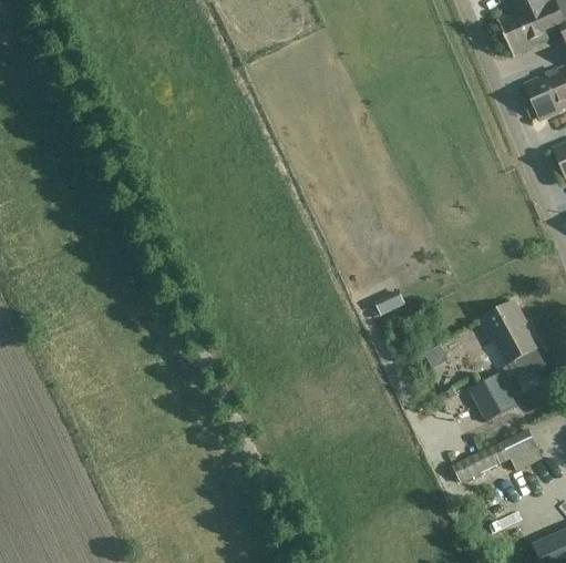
[(511,0),(515,9),(495,18),(512,53),(533,44),(532,42),(544,37),(562,29),(565,39),(565,0),(511,0)]
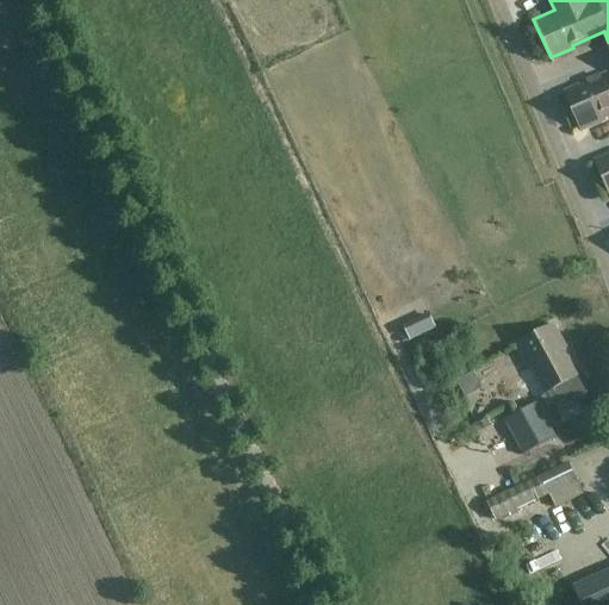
[(608,70),(585,81),(585,79),(564,88),(580,126),(602,117),(602,114),(608,111),(608,70)]
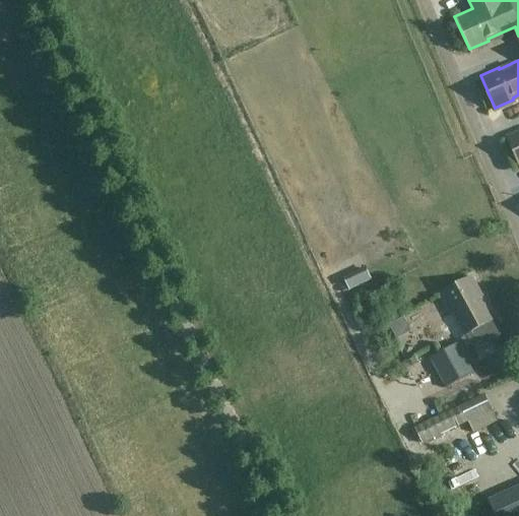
[(518,128),(505,134),(518,165),(518,128)]
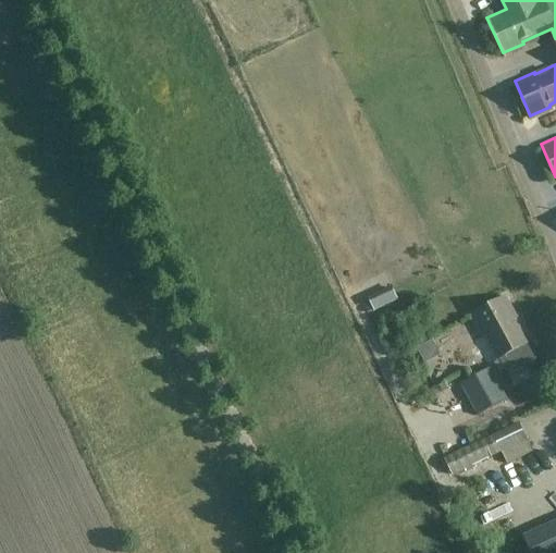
[(497,357),(493,359),(498,368),(520,356),(523,363),(533,357),(526,342),(513,317),(516,315),(504,294),(469,312),(481,334),(484,332),(497,357)]
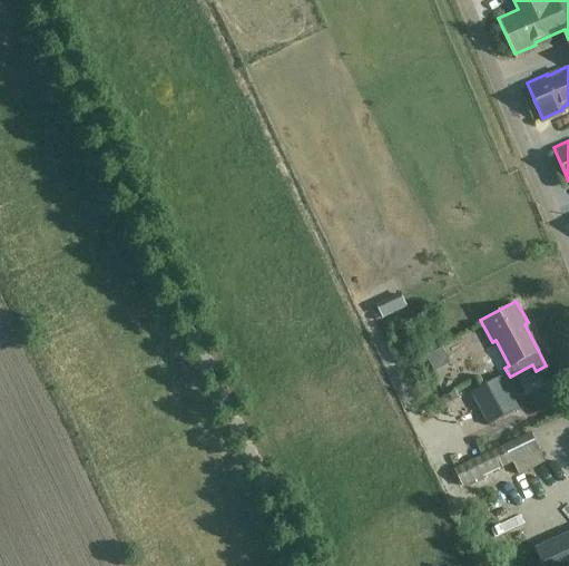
[(518,406),(502,374),(487,382),(503,413),(518,406)]
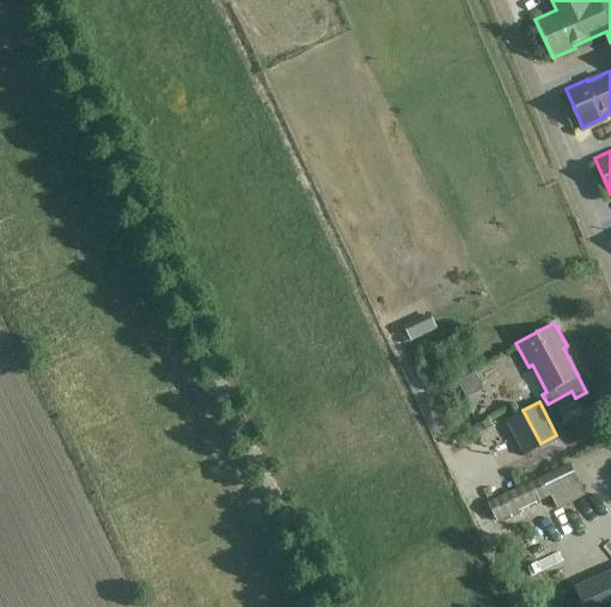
[(582,492),(568,463),(487,501),(495,517),(550,492),(556,506),(582,492)]
